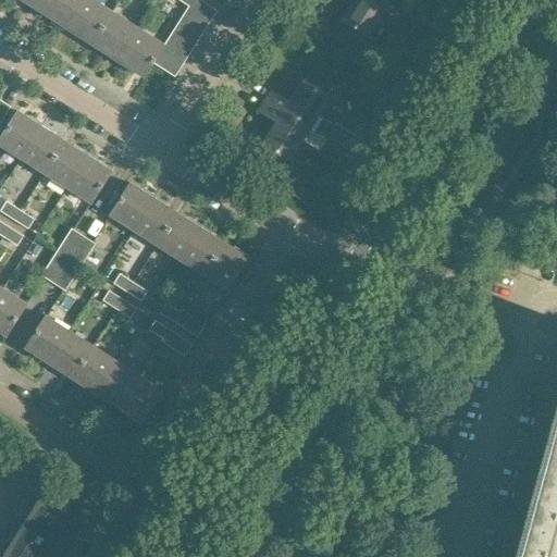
[(22,0),(40,11),(47,0),(22,0)]
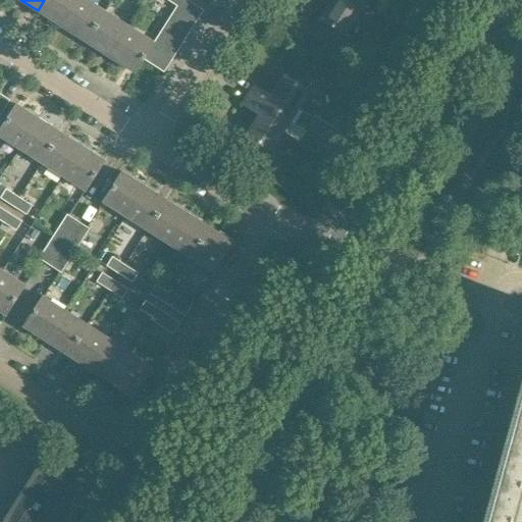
[(62,27),(79,0),(44,0),(38,10),(62,27)]
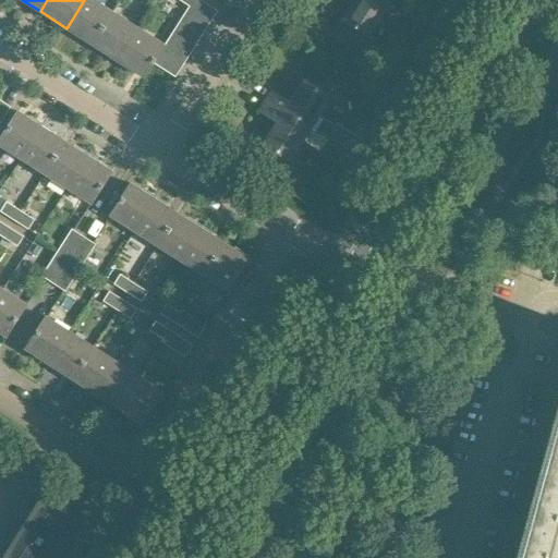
[(94,45),(113,13),(94,0),(84,0),(67,28),(94,45)]
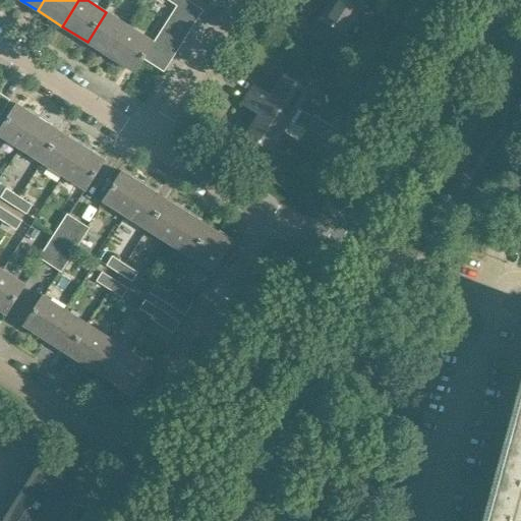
[(186,0),(180,0),(176,7),(196,20),(204,10),(203,10),(186,0)]
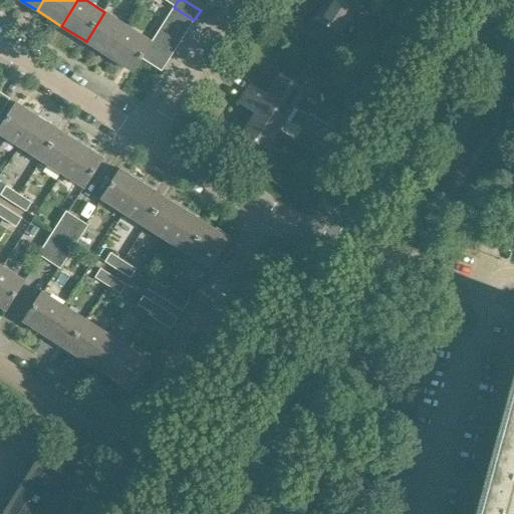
[(360,6),(349,0),(327,0),(306,32),(339,53),(348,38),(342,34),(360,6)]
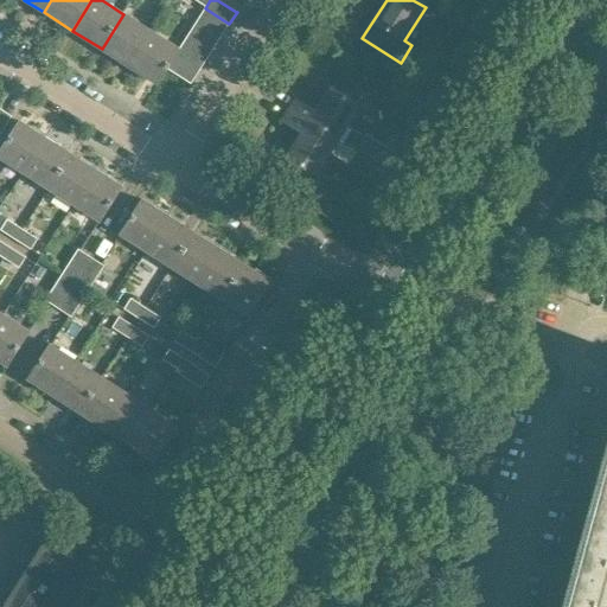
[(229,24),(205,8),(197,20),(222,36),(229,24)]
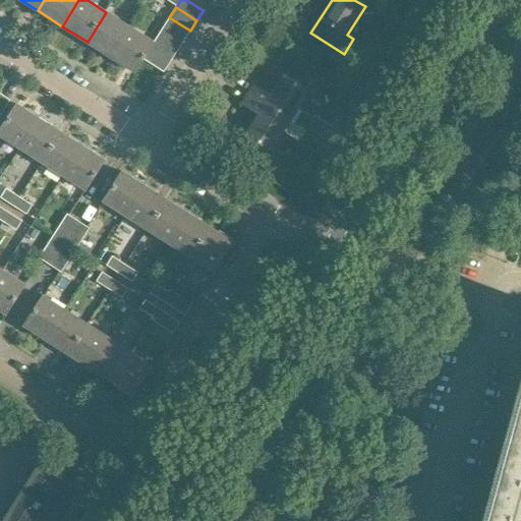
[(112,58),(131,27),(106,12),(88,42),(112,58)]
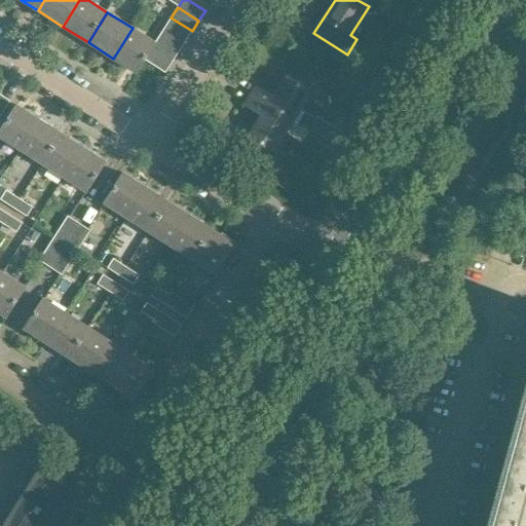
[(192,31),(171,17),(164,28),(185,41),(192,31)]
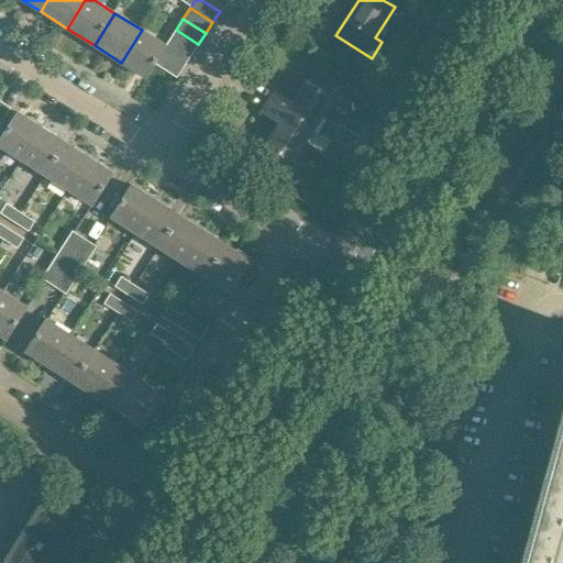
[(155,64),(162,53),(166,45),(142,30),(121,63),(145,78),(155,64)]
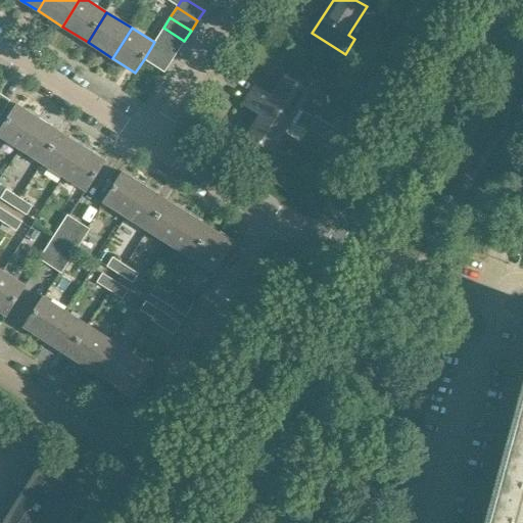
[(184,41),(163,28),(156,39),(178,52),(184,41)]
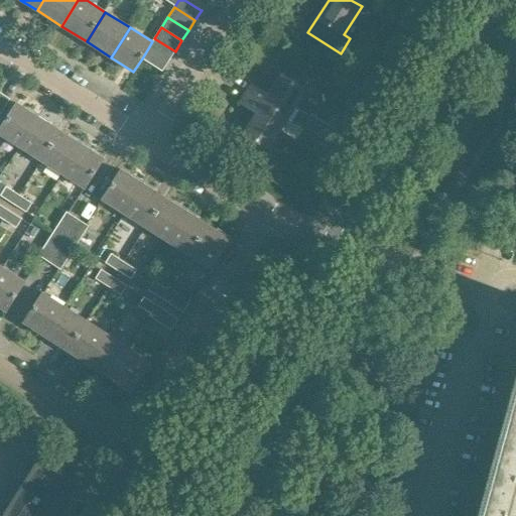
[(154,38),(152,41),(148,48),(168,61),(175,51),(154,38)]
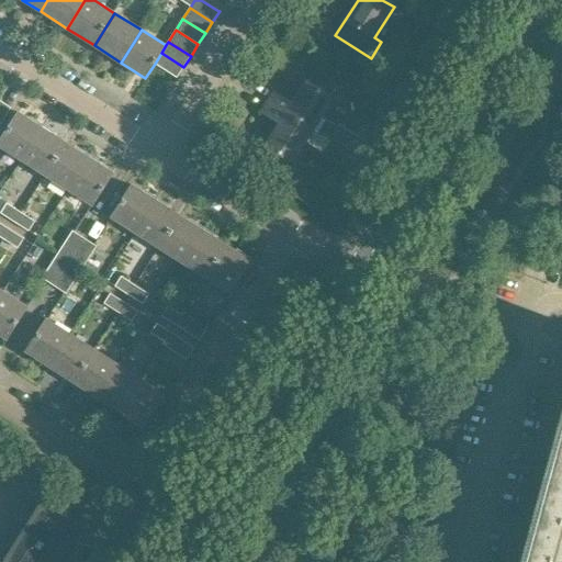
[(183,67),(161,53),(155,64),(177,78),(183,67)]
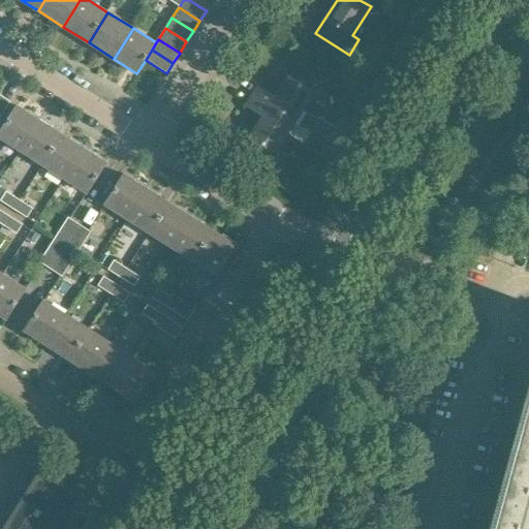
[(319,119),(304,109),(314,92),(288,75),(287,76),(288,78),(276,96),(257,86),(251,95),(310,133),(317,122),(319,119)]
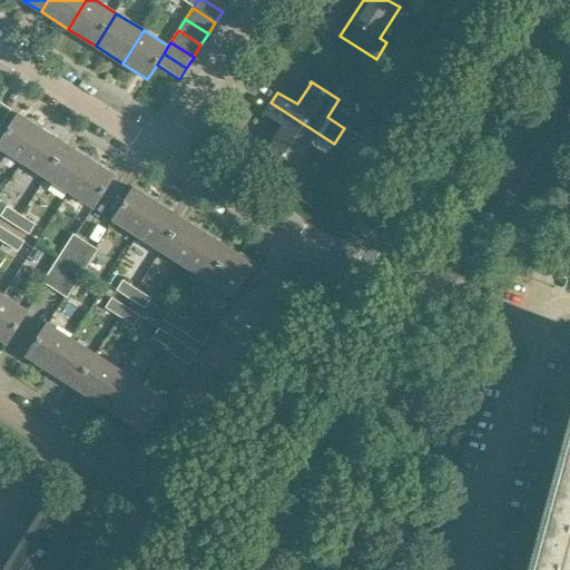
[(0,102),(0,126),(11,109),(0,102)]
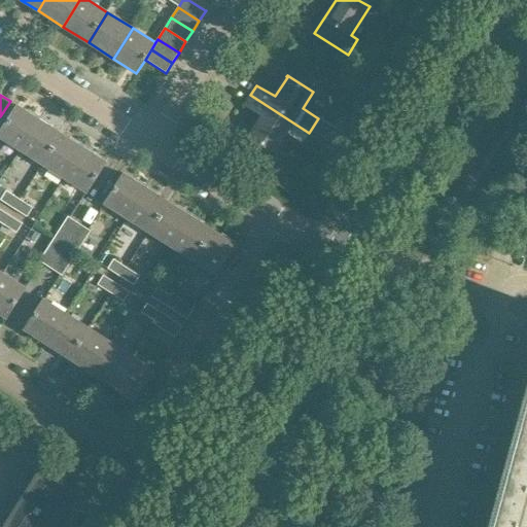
[(309,133),(250,95),(244,105),(261,116),(249,136),(249,135),(248,136),(275,153),(275,152),(275,151),(287,133),(303,143),(309,133)]
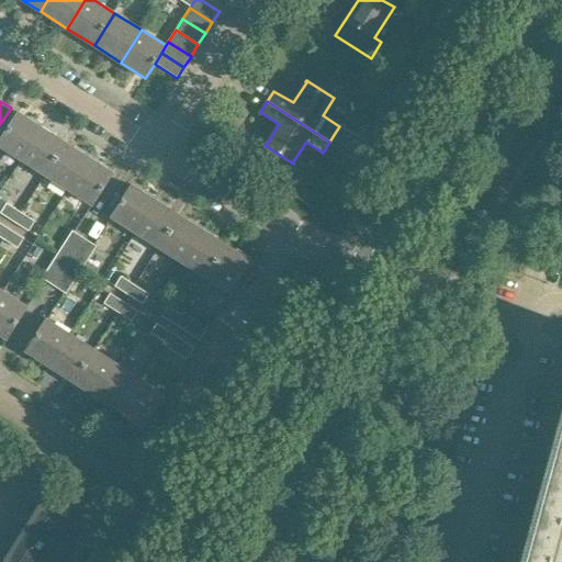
[(0,145),(22,159),(41,128),(27,121),(29,119),(18,113),(0,141),(0,145)]
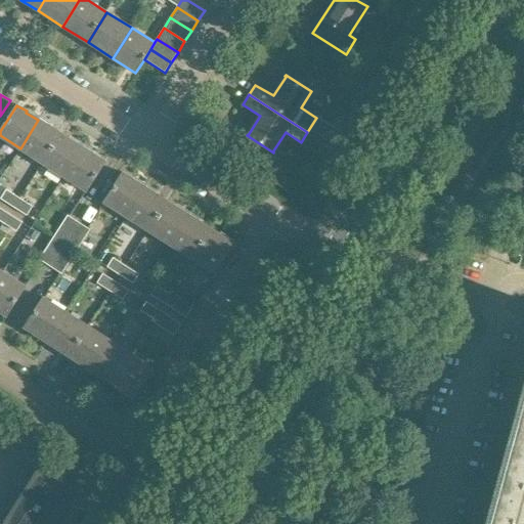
[(42,163),(61,133),(52,127),(51,128),(38,120),(20,148),(42,163)]
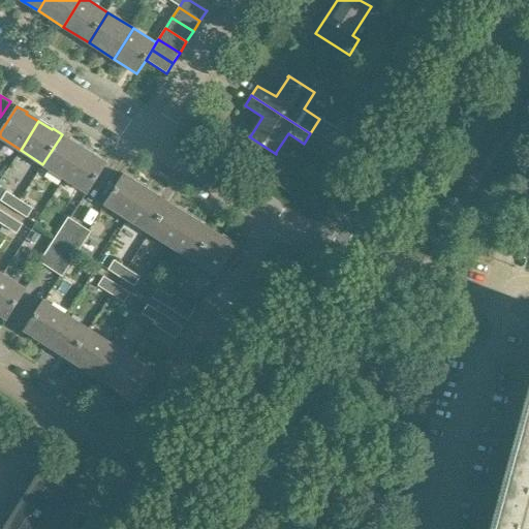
[(321,124),(314,135),(332,147),(339,134),(321,124)]
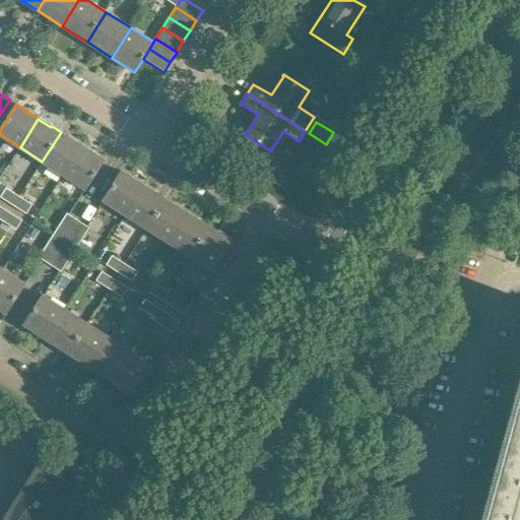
[(64,176),(82,147),(68,139),(69,137),(61,132),(42,161),(64,176)]
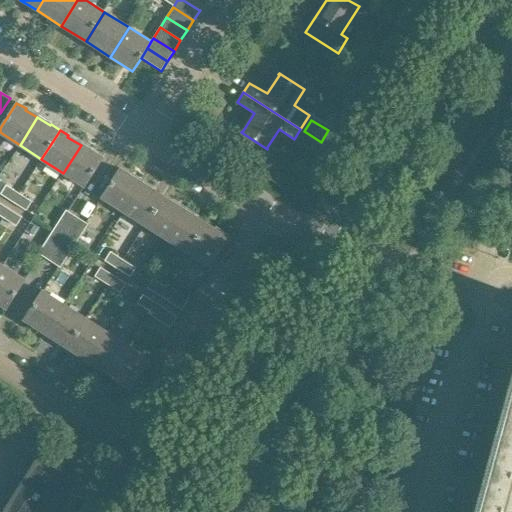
[(84,186),(103,157),(93,152),(93,153),(81,145),(63,173),(84,186)]
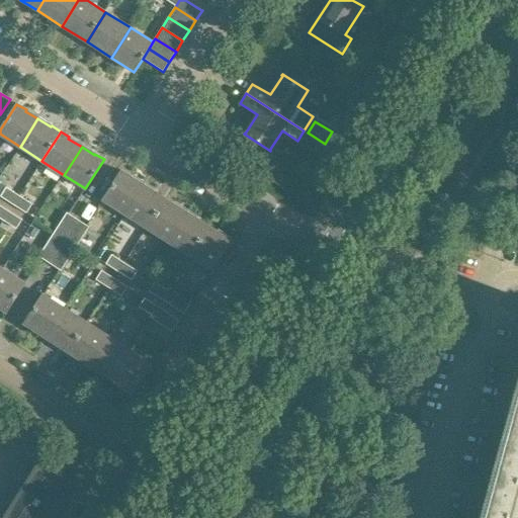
[(123,213),(142,185),(131,178),(132,177),(121,171),(102,200),(123,213)]
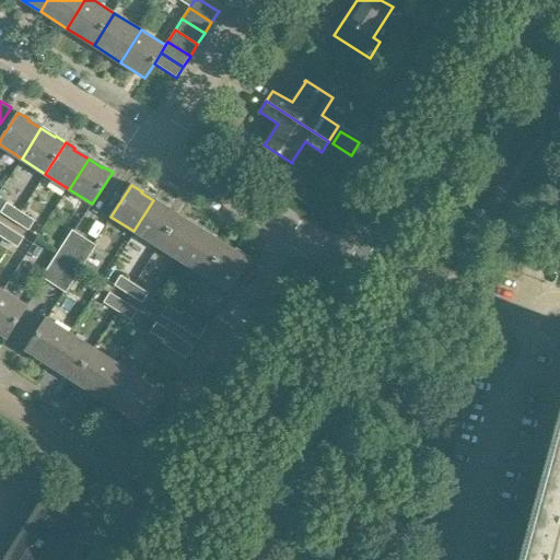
[(158,246),(178,214),(170,209),(168,210),(153,200),(133,231),(158,246)]
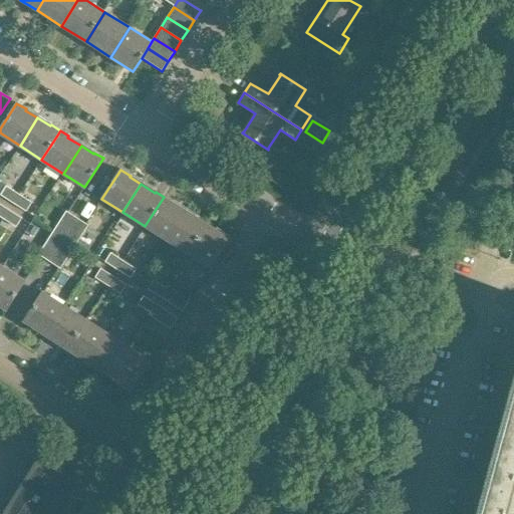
[(13,204),(19,195),(6,187),(1,196),(13,204)]
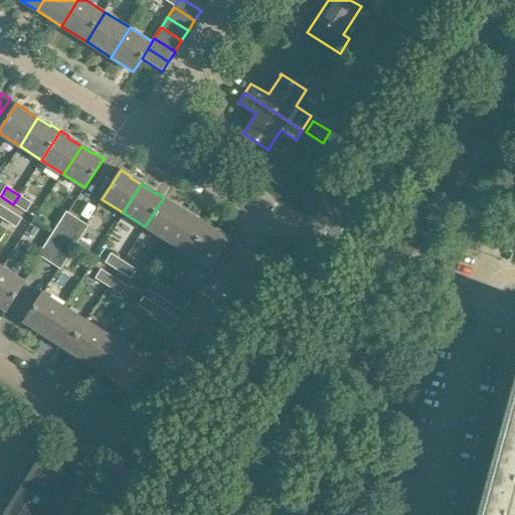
[(31,203),(19,195),(13,204),(26,212),(31,203)]
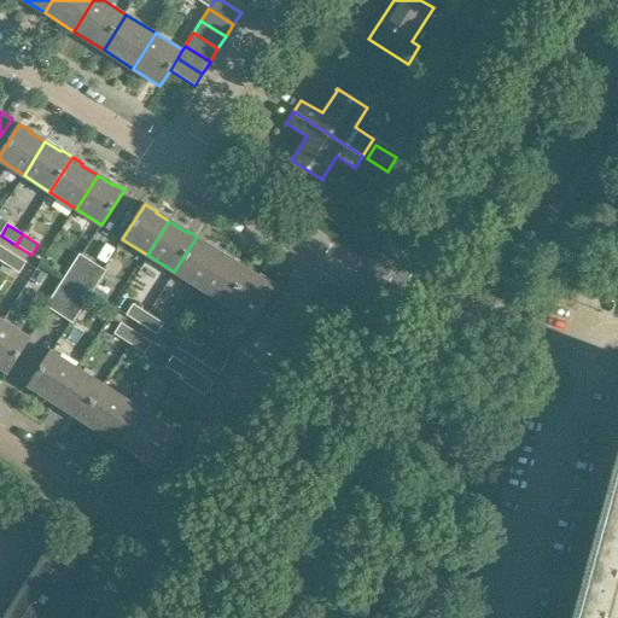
[(200,289),(222,255),(207,245),(208,244),(197,237),(174,272),(200,289)]
